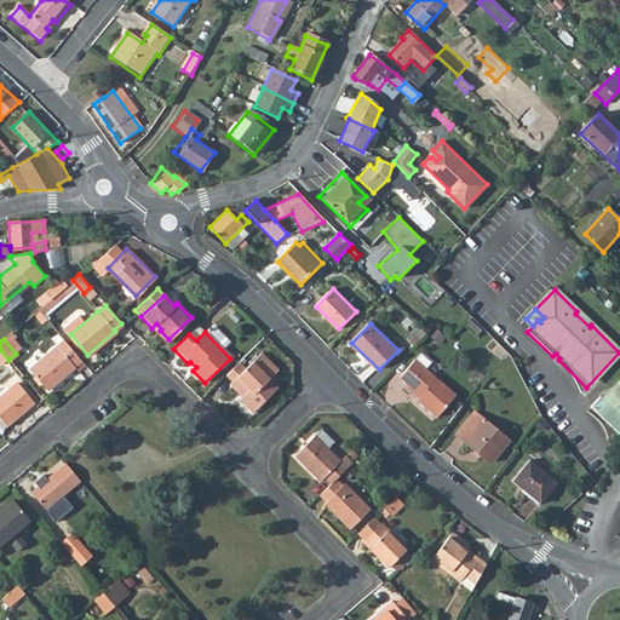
[(80,360),(63,339),(28,369),(46,390),(73,367),(80,360)]
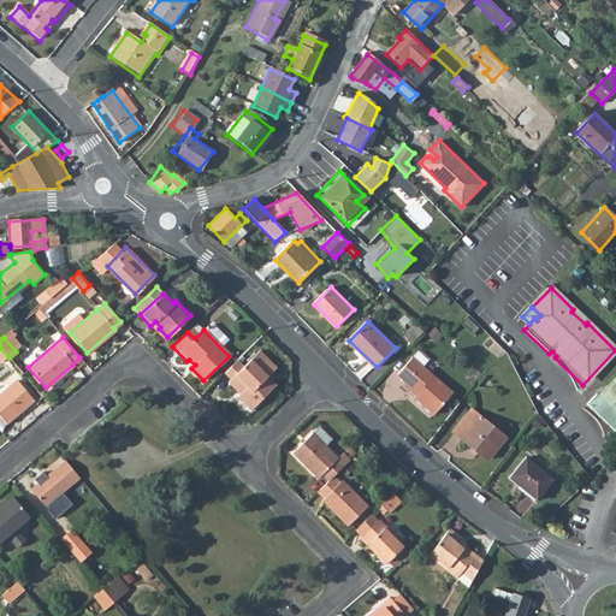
[(237,360),(224,373),(230,379),(227,383),(237,391),(238,390),(241,394),(237,397),(250,410),(276,384),(267,375),(268,373),(271,374),(277,368),(260,351),(243,367),(237,360)]
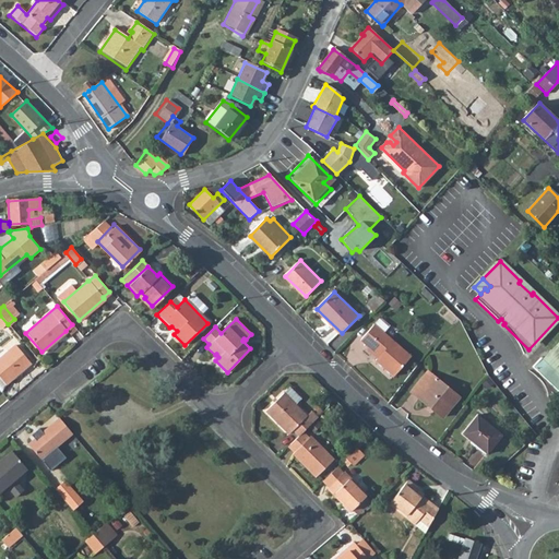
[(412,358),(378,324),(363,341),(380,357),(377,361),(394,377),(412,358)]
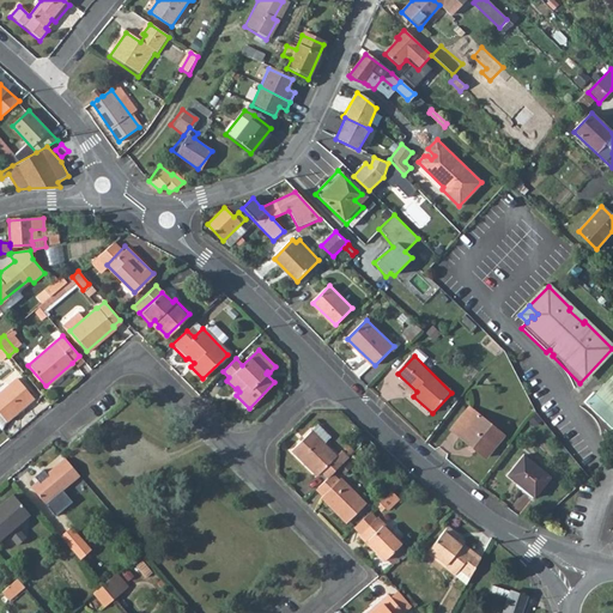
[(612,376),(602,387),(604,389),(598,395),(594,393),(584,402),(596,414),(612,430),(612,428),(612,376)]
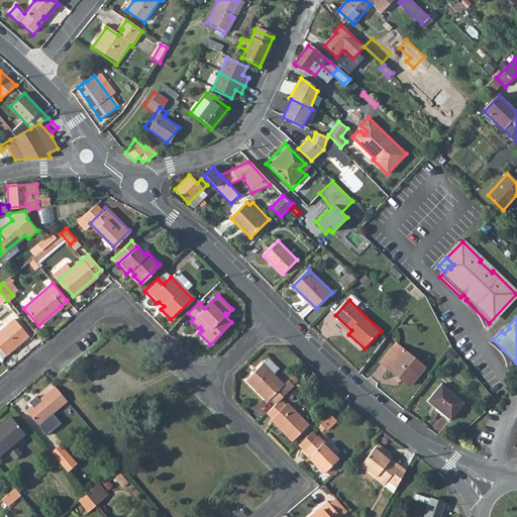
[(12,319),(0,329),(0,349),(5,355),(27,336),(12,319)]
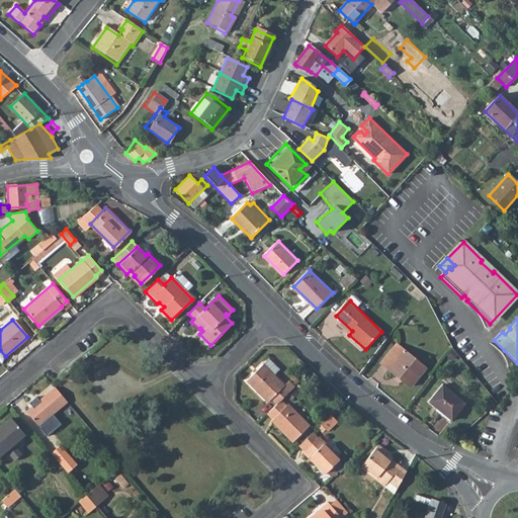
[(397,346),(381,364),(409,387),(425,369),(397,346)]
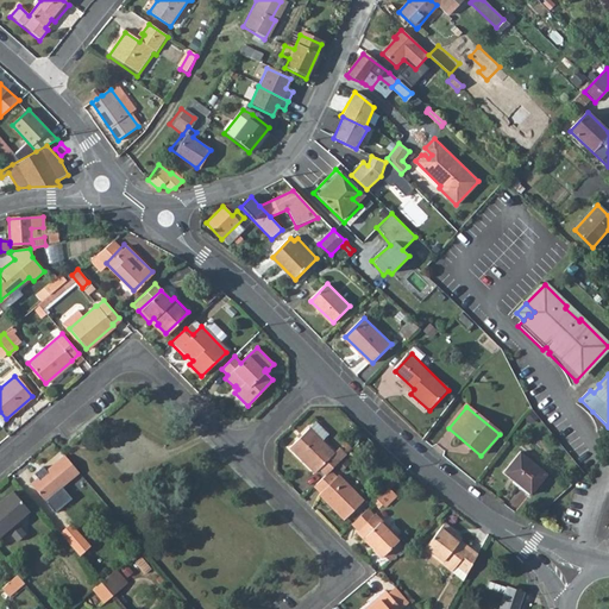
[(338,463),(346,456),(339,449),(333,454),(308,429),(288,449),(314,473),(319,469),(326,475),(328,472),(338,463)]
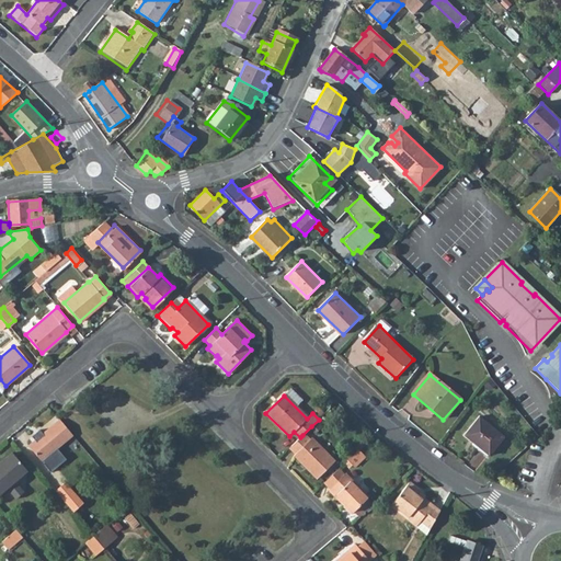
[(72,435),(59,419),(27,445),(41,461),(72,435)]
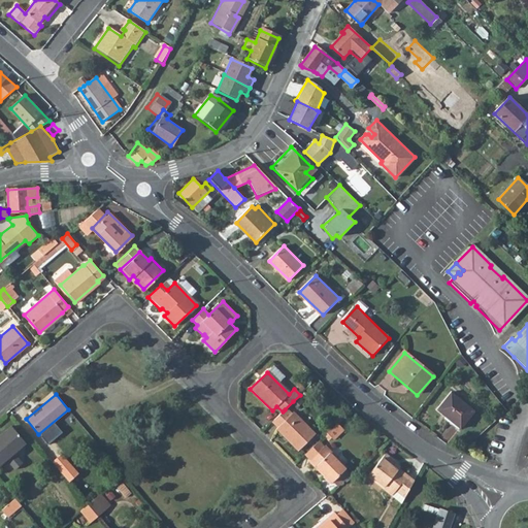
[(450,394),(436,411),(460,429),(473,411),(450,394)]
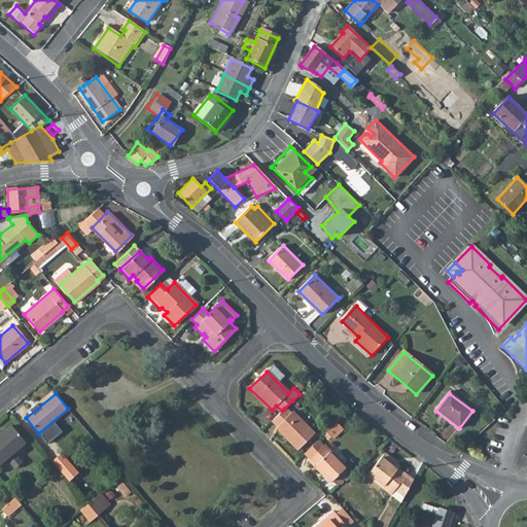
[(282,411),(271,422),(276,427),(275,428),(295,450),(313,434),(291,412),(289,414),(284,409),(282,411)]
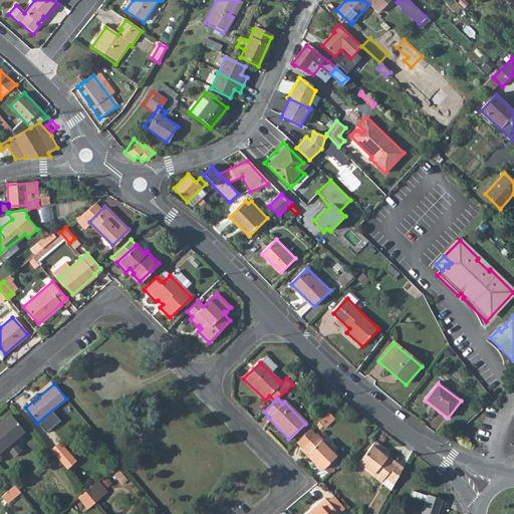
[(326,414),(316,424),(322,430),(332,420),(326,414)]
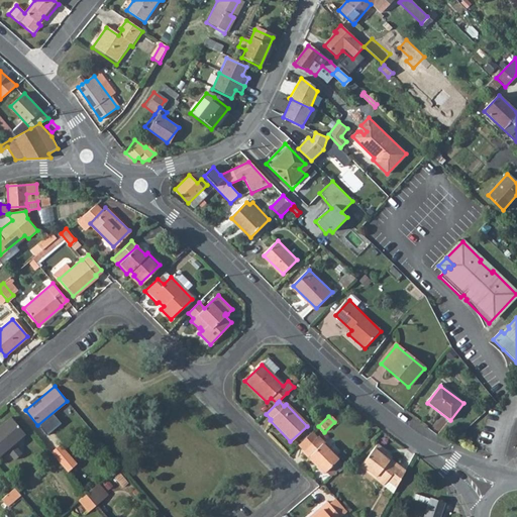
[(0,454),(5,450),(14,460),(21,453),(12,444),(24,434),(10,417),(0,425),(0,454)]
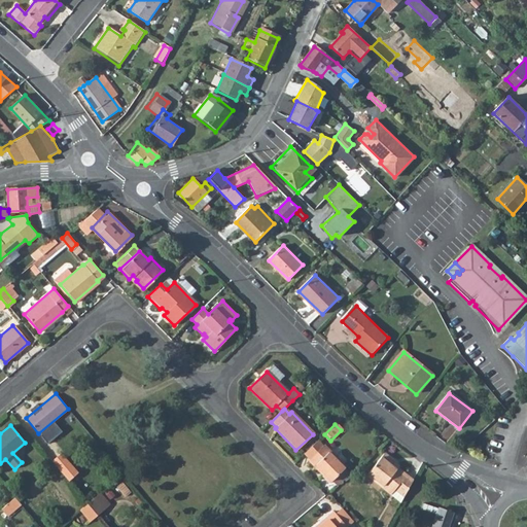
[(316,443),(304,455),(309,460),(321,448),(316,443)]
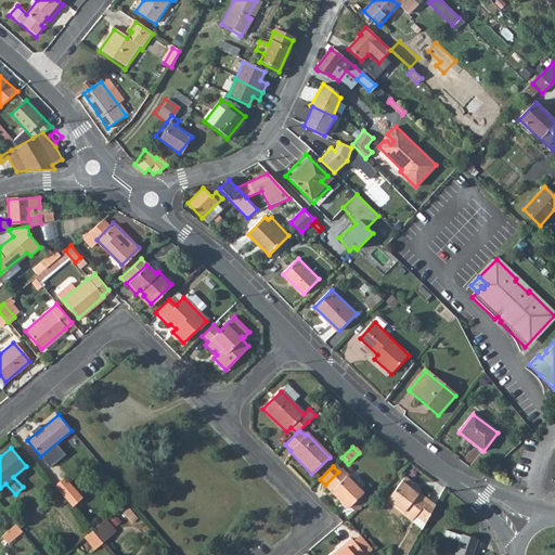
[(338,472),(325,485),(323,486),(346,510),(348,508),(361,495),(362,493),(339,470),(338,472)]
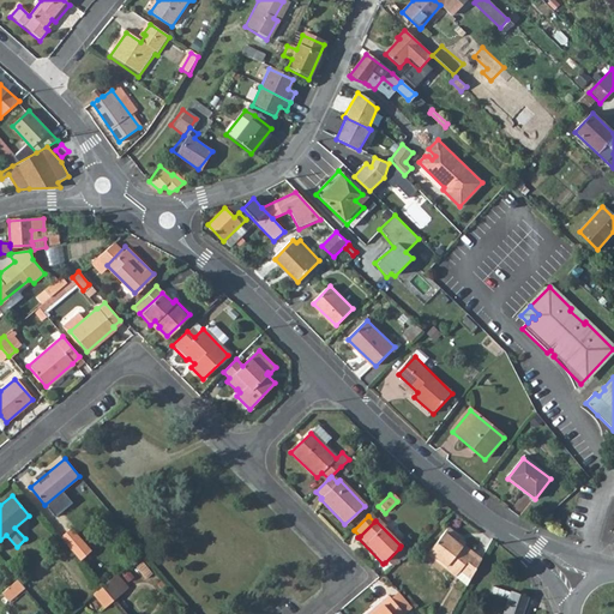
[(70,528),(59,537),(78,560),(89,551),(70,528)]
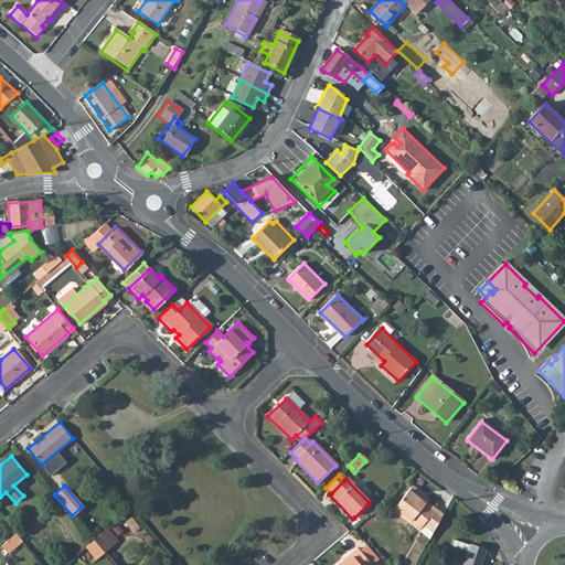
[(423,525),(433,533),(443,515),(426,501),(424,503),(419,499),(423,494),(412,486),(394,508),(411,520),(408,523),(418,531),(423,525)]
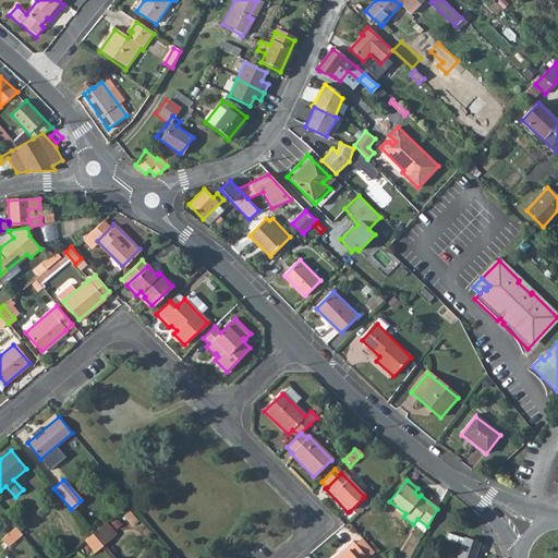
[(363,498),(350,511),(355,517),(368,505),(363,498)]
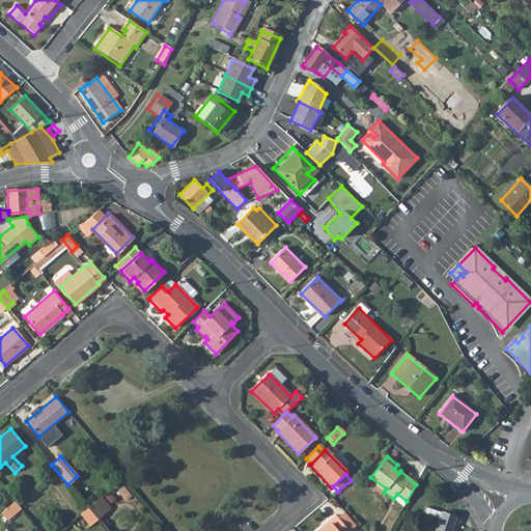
[(17,501),(3,511),(9,519),(23,507),(17,501)]
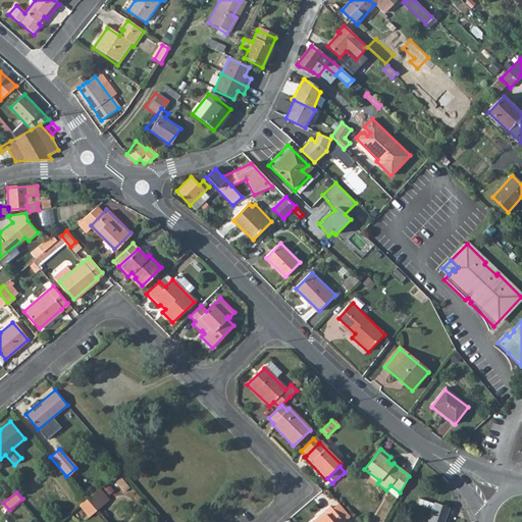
[(86,501),(85,501),(95,512),(102,506),(92,494),(86,501)]
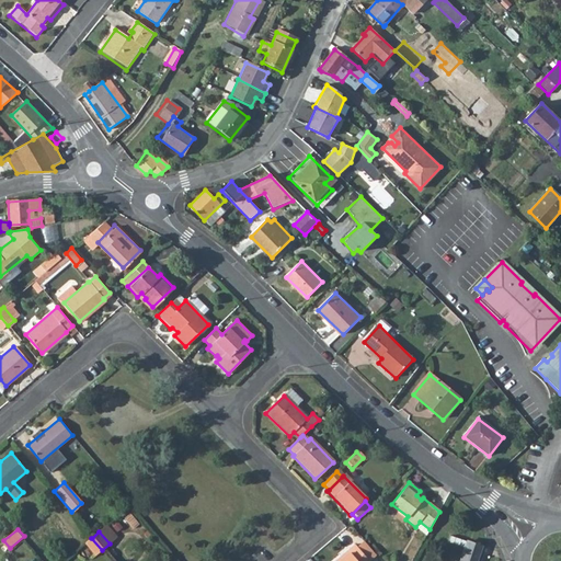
[(91,538),(84,544),(95,557),(102,550),(91,538)]
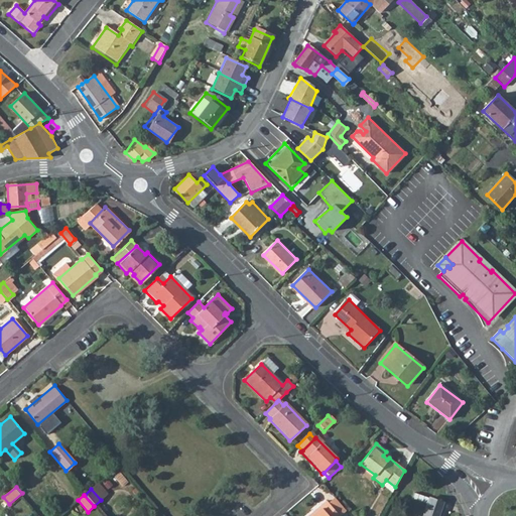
[(438,515),(443,503),(430,498),(423,515),(438,515)]
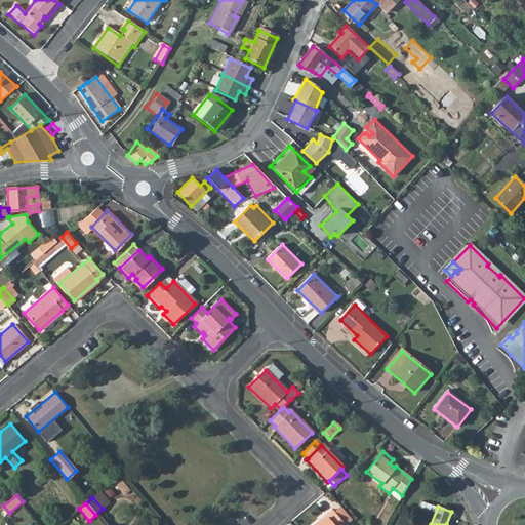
[(340,509),(334,514),(342,524),(347,524),(351,521),(340,509)]
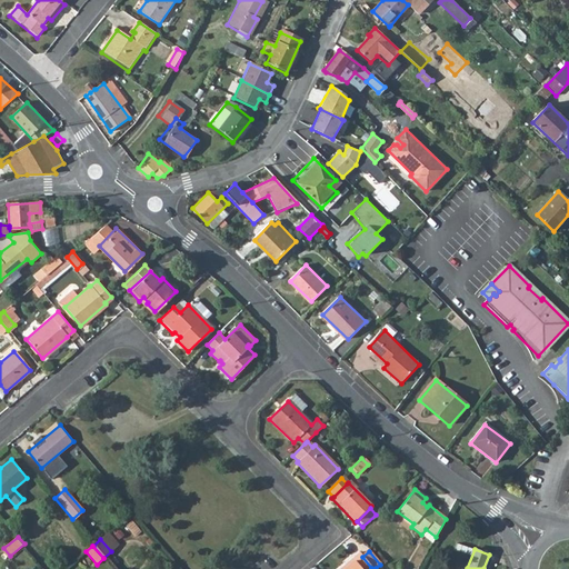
[(371,568),(362,557),(359,553),(351,559),(353,561),(347,568),(345,566),(340,568),(371,568)]
